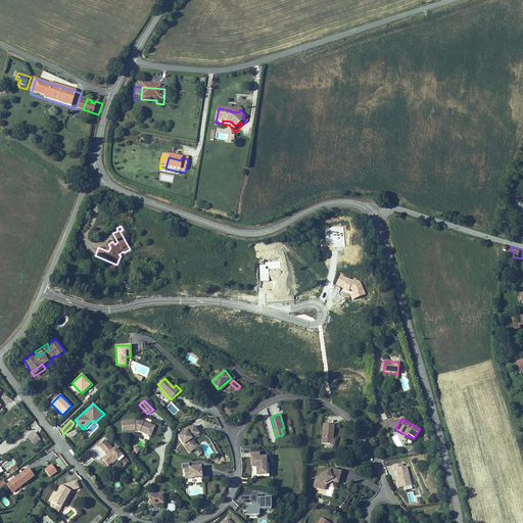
[(151,436),(155,426),(140,420),(122,421),(123,432),(136,431),(136,428),(138,428),(141,429),(140,431),(151,436)]
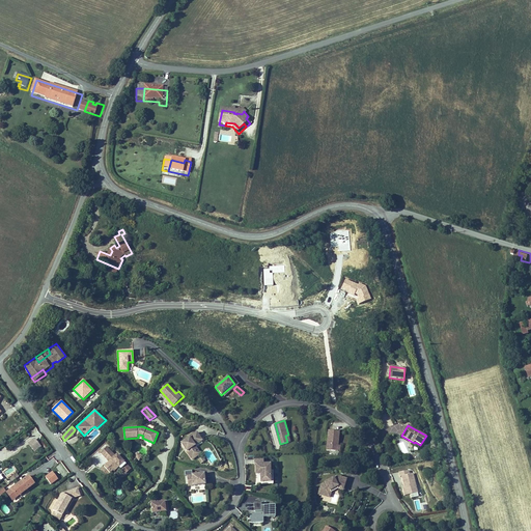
[(326,450),(335,450),(335,445),(338,445),(339,430),(328,429),(326,450)]
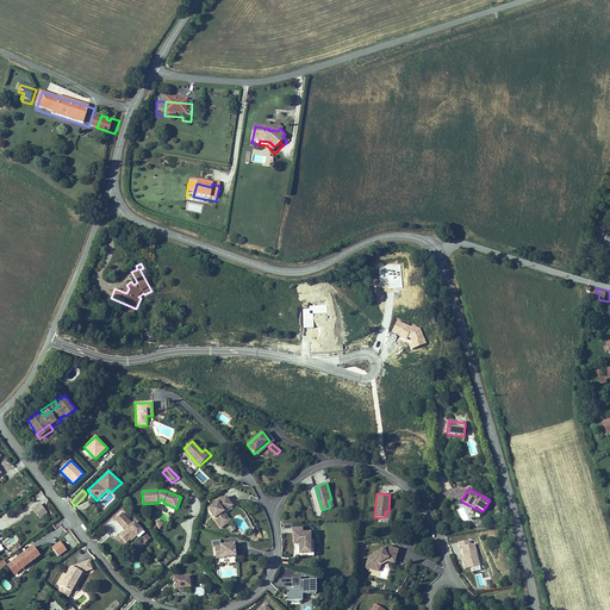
[(85,496),(74,506),(85,500),(85,496)]
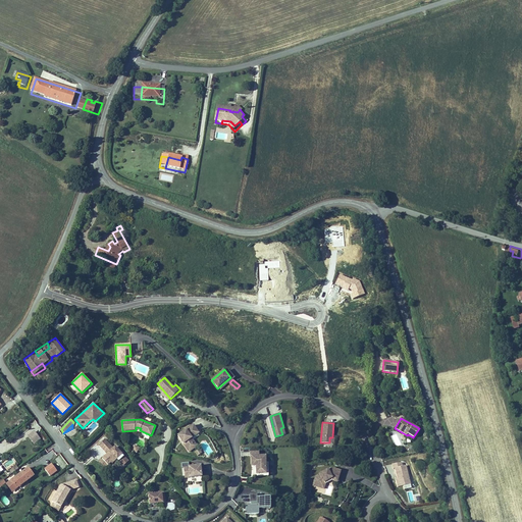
[(189,453),(197,448),(190,437),(199,431),(194,424),(177,434),(181,440),(180,441),(189,453)]
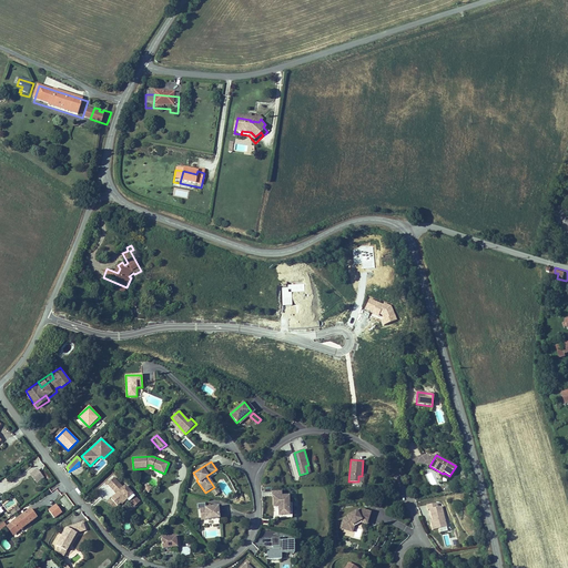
[(37,469),(31,474),(38,483),(44,478),(37,469)]
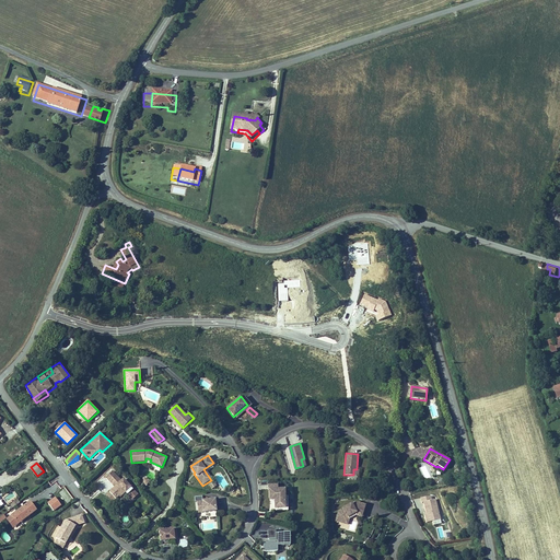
[(207,469),(214,465),(213,463),(203,469),(211,480),(212,479),(207,469)]
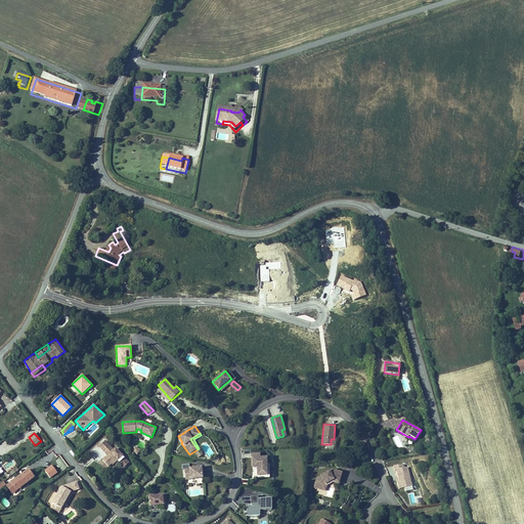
[(120,463),(125,459),(116,448),(114,450),(105,441),(100,447),(105,453),(106,452),(110,454),(102,461),(108,468),(112,464),(114,466),(118,461),(120,463)]
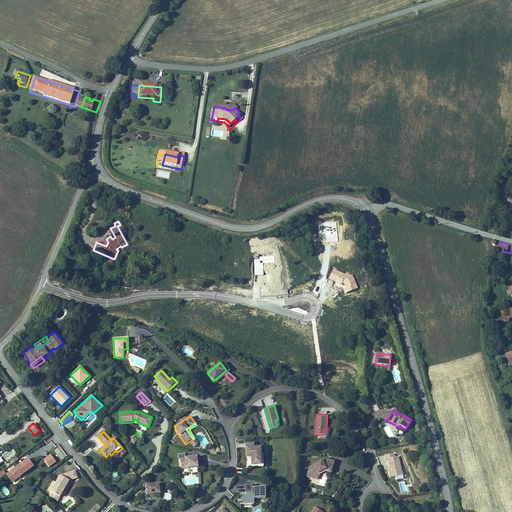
[(137,439),(131,436),(129,442),(135,444),(137,439)]
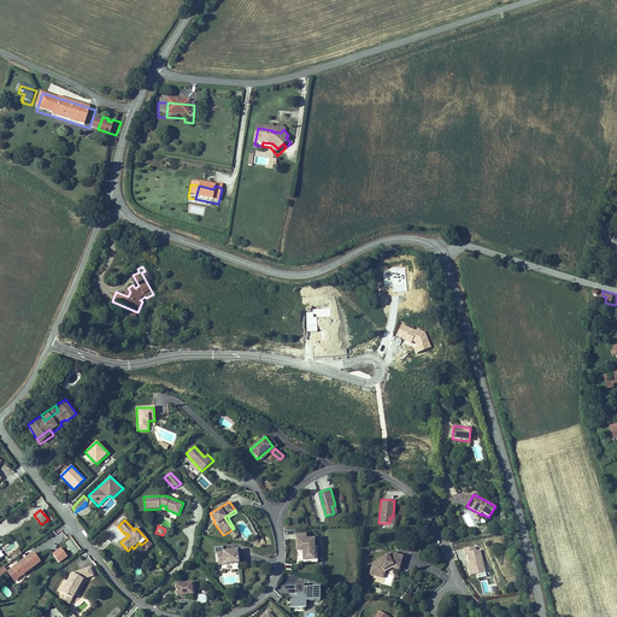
[(303,558),(316,558),(316,547),(316,538),(307,538),(307,534),(295,534),(295,539),(297,539),(298,551),(303,551),(303,558)]
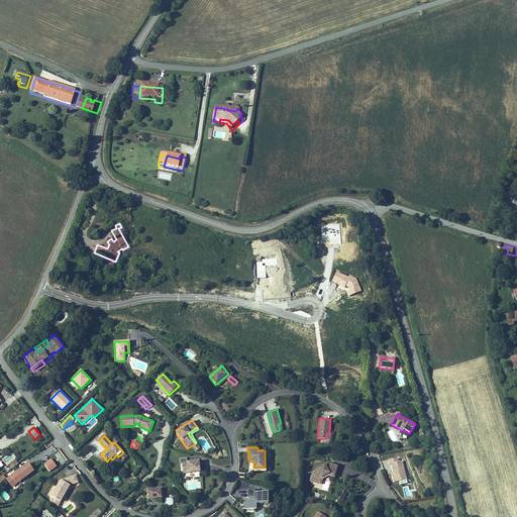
[(54,454),(63,464),(68,459),(59,450),(54,454)]
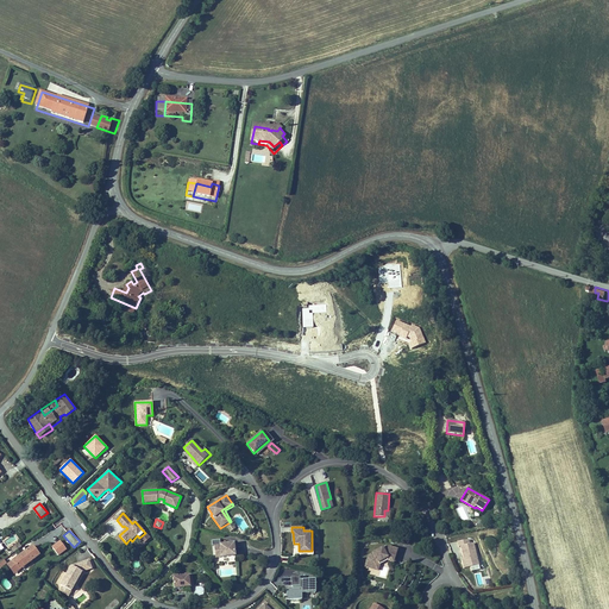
[(151,538),(145,533),(139,538),(145,544),(151,538)]
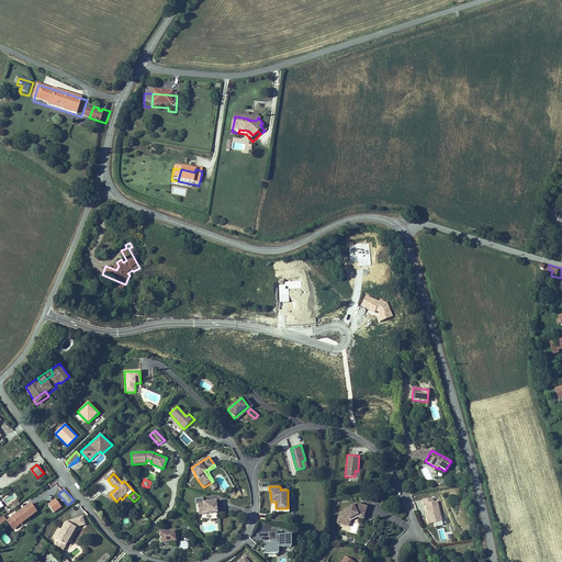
[(358,492),(341,501),(339,508),(349,512),(350,507),(359,504),(364,506),(368,495),(358,492)]
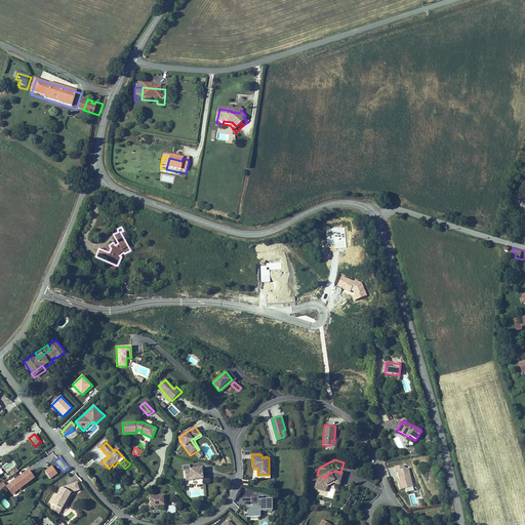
[(107,471),(109,469),(103,461),(101,465),(107,471)]
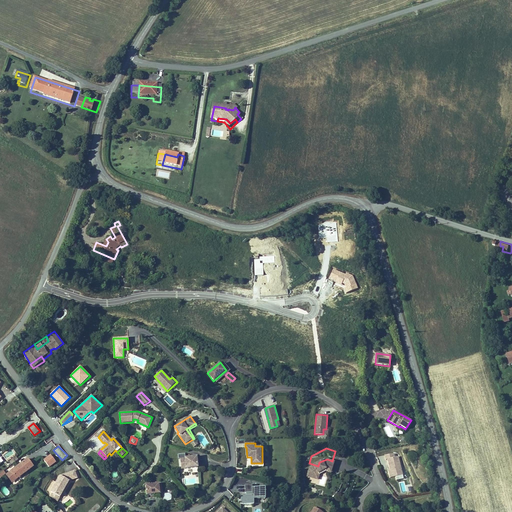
[(389,478),(402,476),(398,456),(395,457),(394,453),(385,455),(386,459),(388,459),(390,470),(388,471),(389,478)]
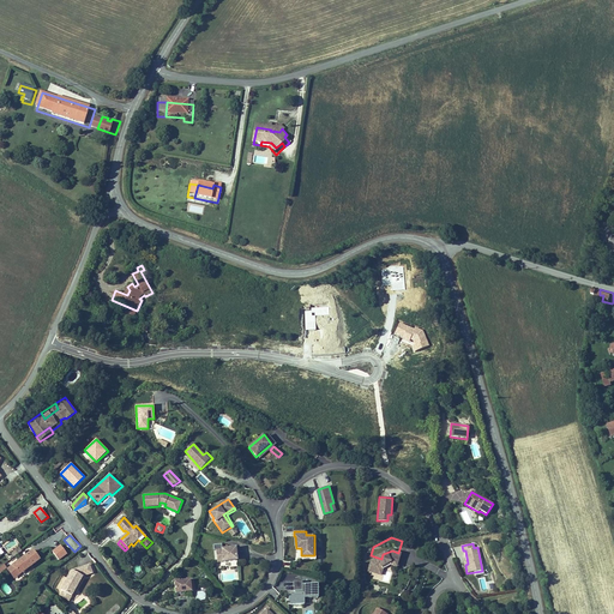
[(59,560),(67,553),(61,545),(53,552),(59,560)]
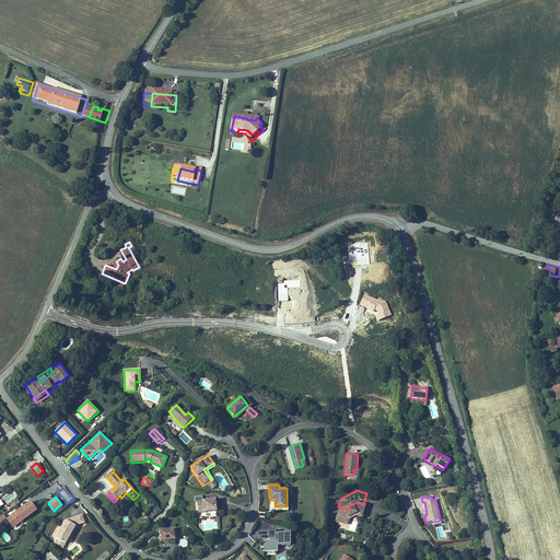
[(287,506),(275,506),(275,509),(289,509),(288,497),(287,497),(287,506)]
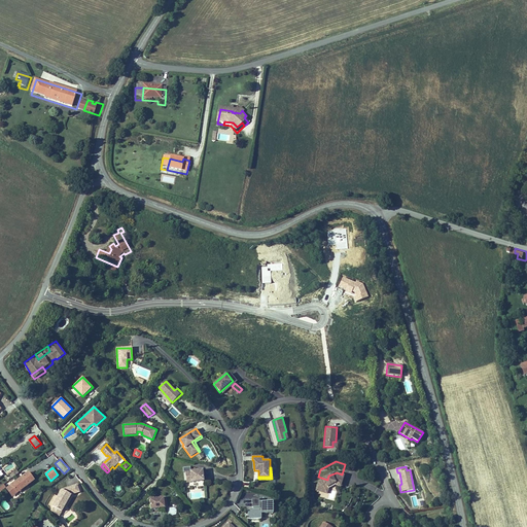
[(187,482),(205,481),(204,470),(190,471),(186,471),(187,482)]
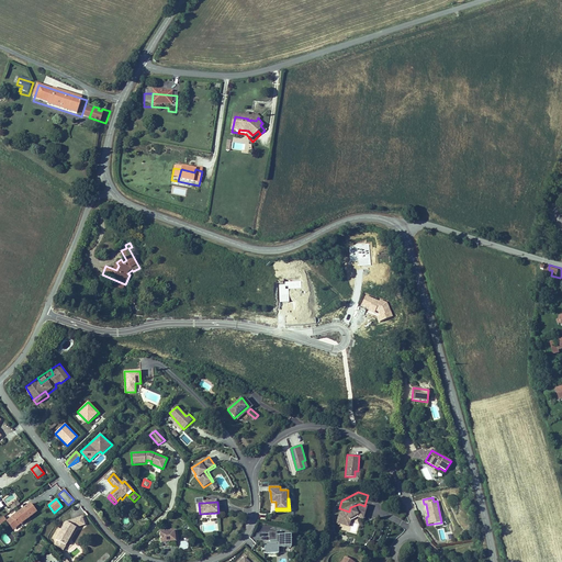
[(25,520),(37,513),(31,504),(11,517),(15,524),(24,518),(25,520)]
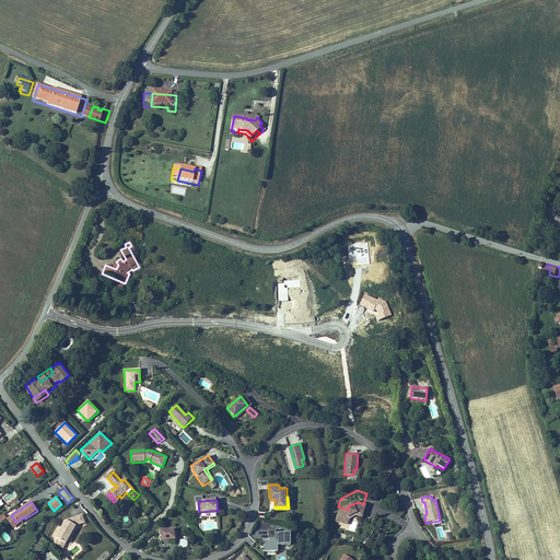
[(348,510),(338,506),(337,510),(349,513),(351,506),(357,503),(363,505),(363,504),(358,502),(349,505),(348,510)]
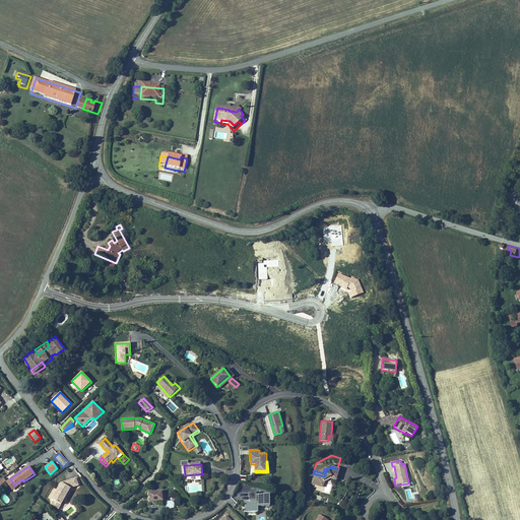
[(7,480),(14,474),(12,471),(5,477),(7,480)]
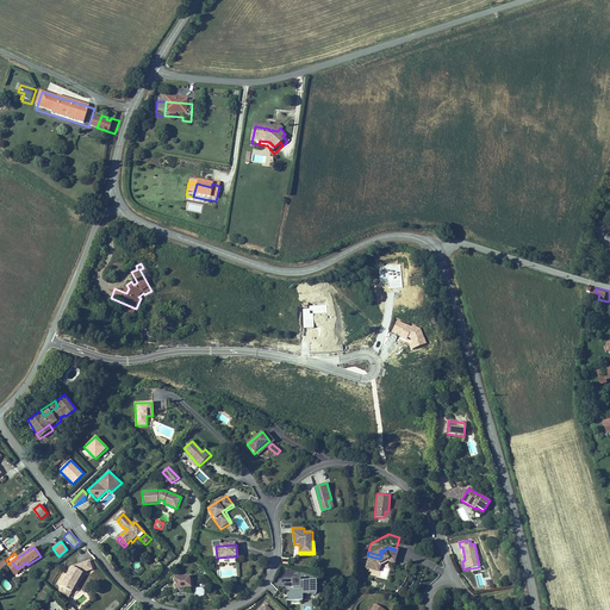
[(72,567),(61,586),(62,586),(72,592),(83,573),(93,570),(89,560),(72,567)]
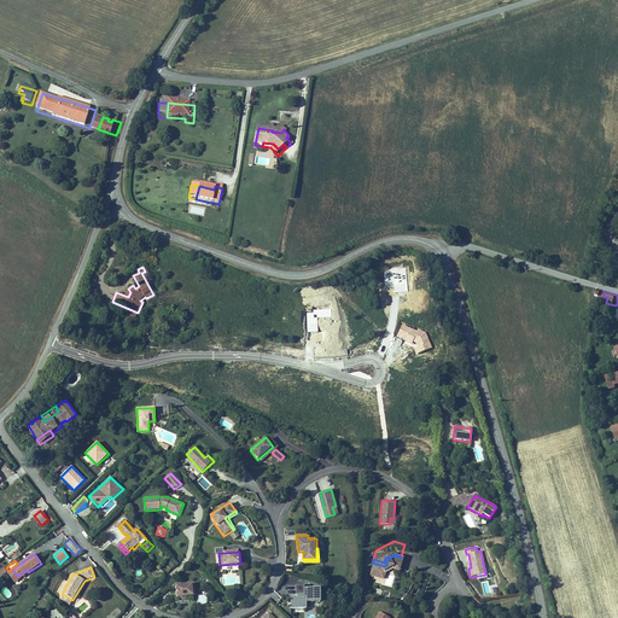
[(17,576),(12,569),(6,573),(13,583),(19,578),(17,576)]
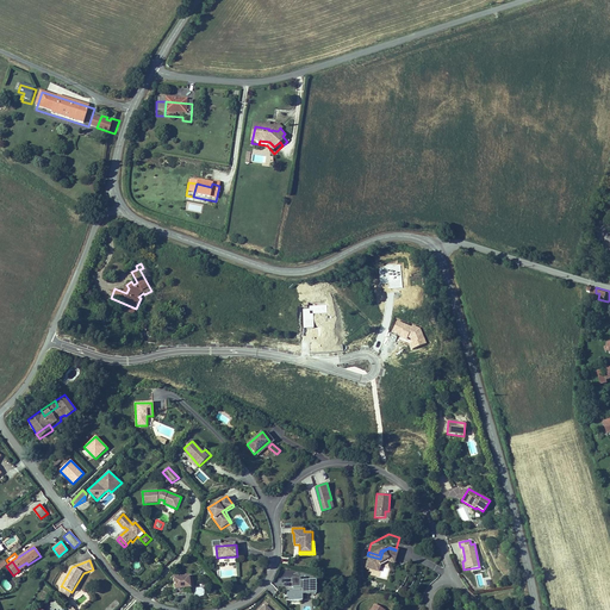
[(175,591),(192,589),(191,576),(174,578),(175,591)]
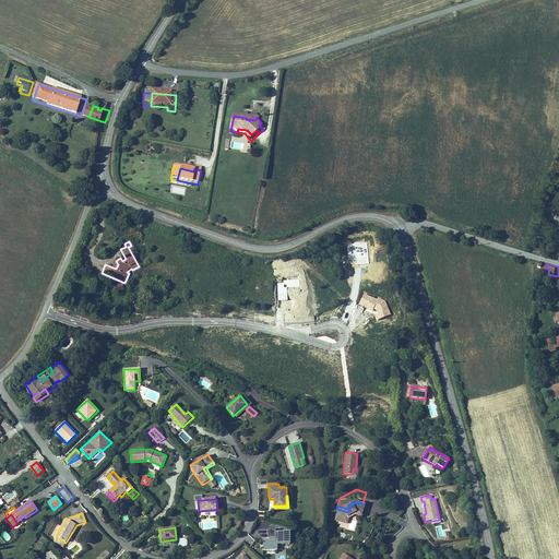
[(263,542),(263,550),(277,550),(277,545),(290,545),(290,538),(292,538),(292,536),(290,536),(290,533),(275,533),(275,530),(268,530),(268,542),(263,542)]
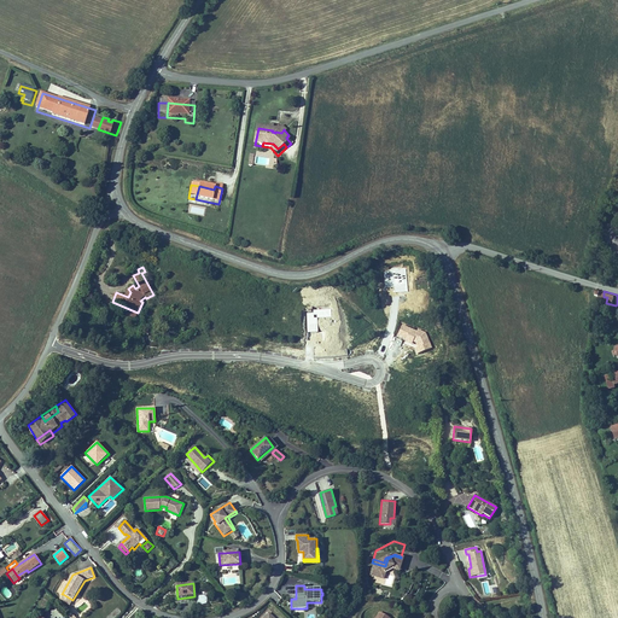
[(70,606),(73,600),(63,594),(59,600),(70,606)]
